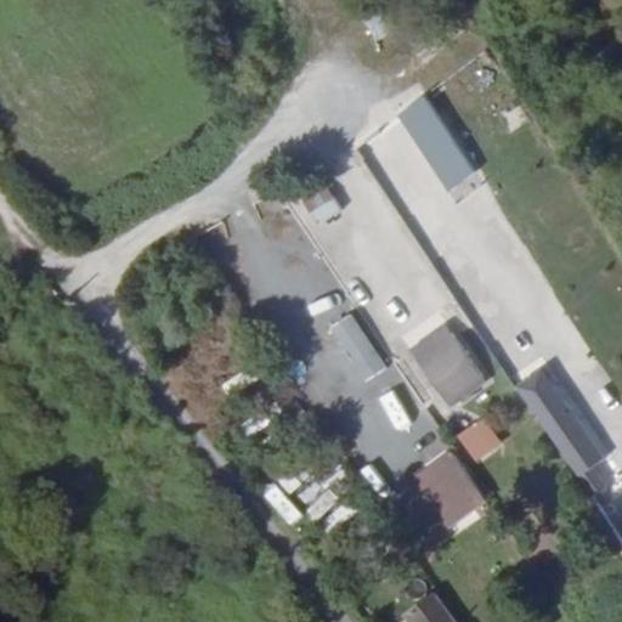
[(394,112),(452,203),(481,185),(422,94),(394,112)]
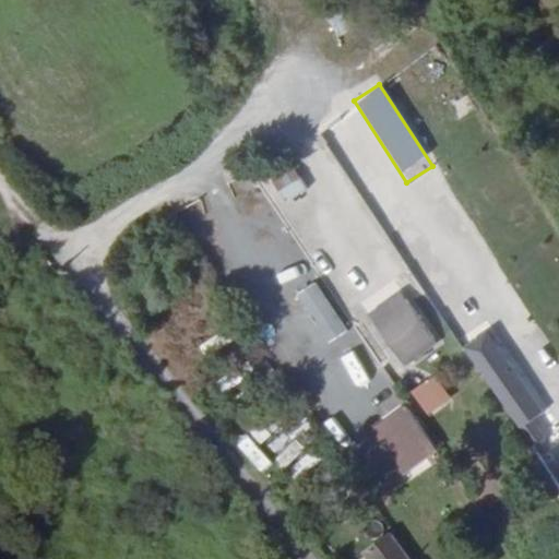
[(268,179),(284,204),(307,189),(290,164),(268,179)]
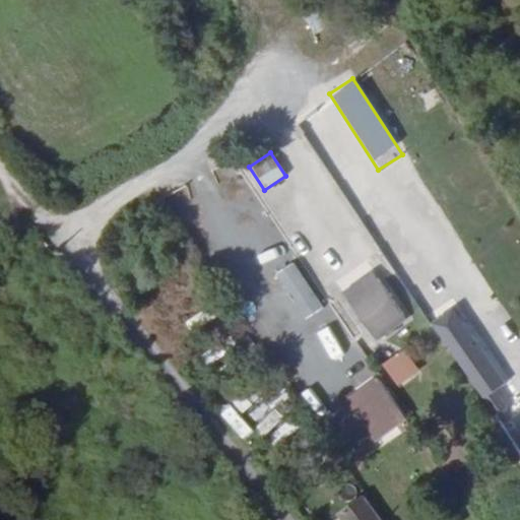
[(372,268),(338,291),(374,342),(407,319),(372,268)]
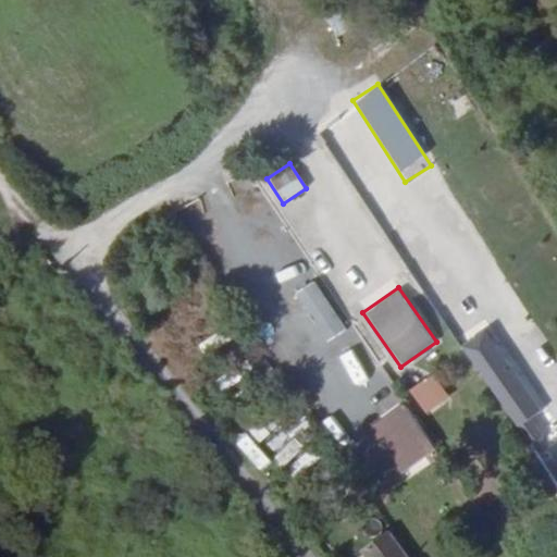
[(456,341),(516,426),(546,406),(485,320),(456,341)]
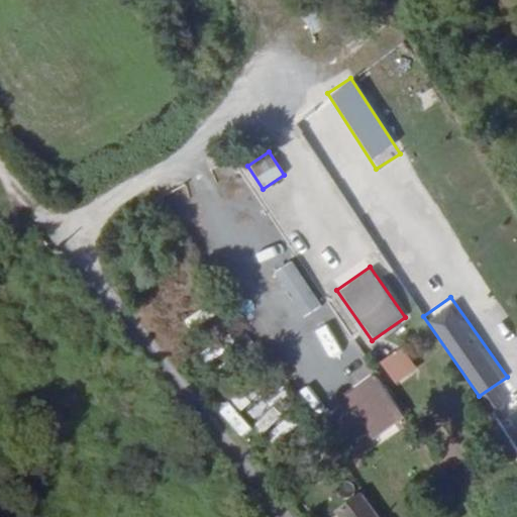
[(378,363),(394,385),(416,370),(400,346),(378,363)]
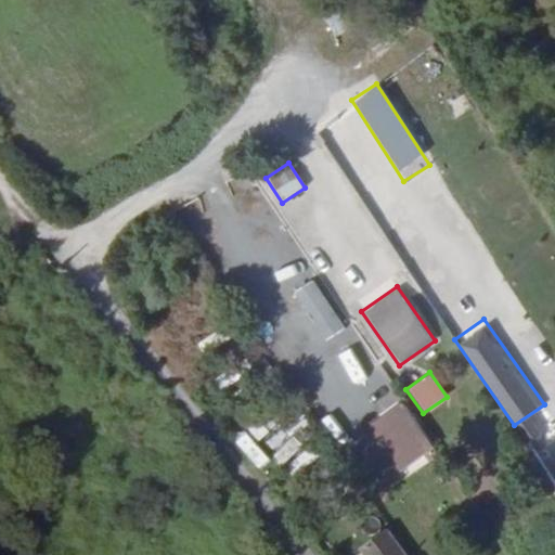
[(365,424),(394,473),(431,451),(403,402),(365,424)]
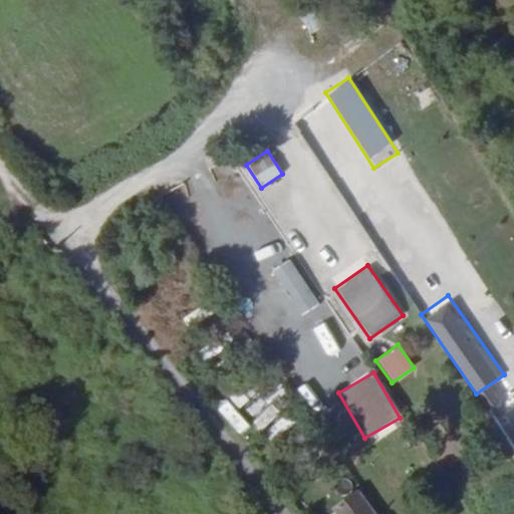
[(258,434),(277,418),(268,406),(248,422),(258,434)]
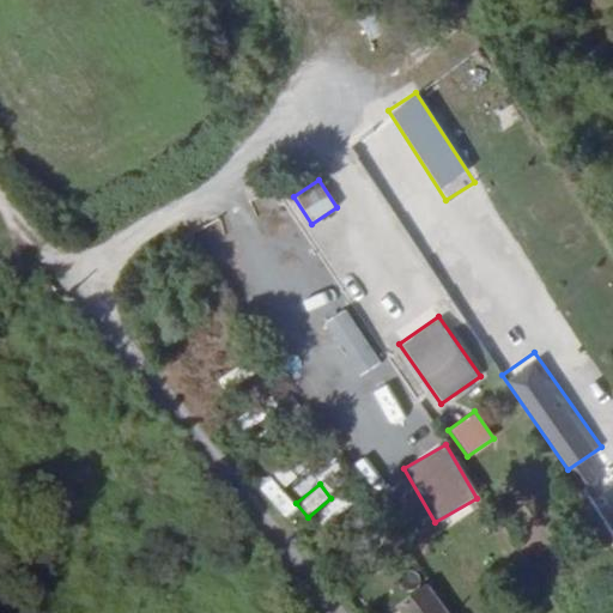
[(455,612),(432,582),(401,606),(406,612),(455,612)]
